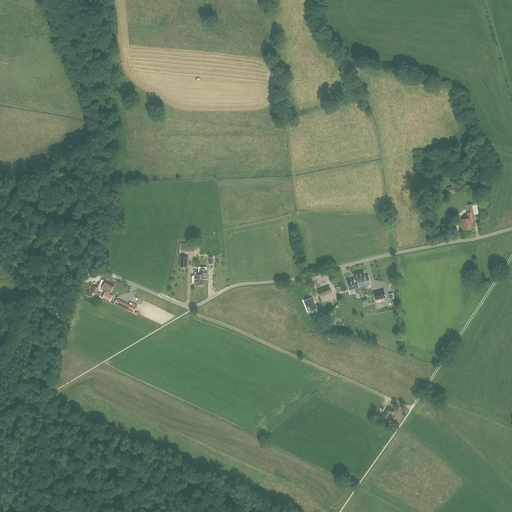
[(452,186),(445,188),(447,195),(454,193),(452,186)]
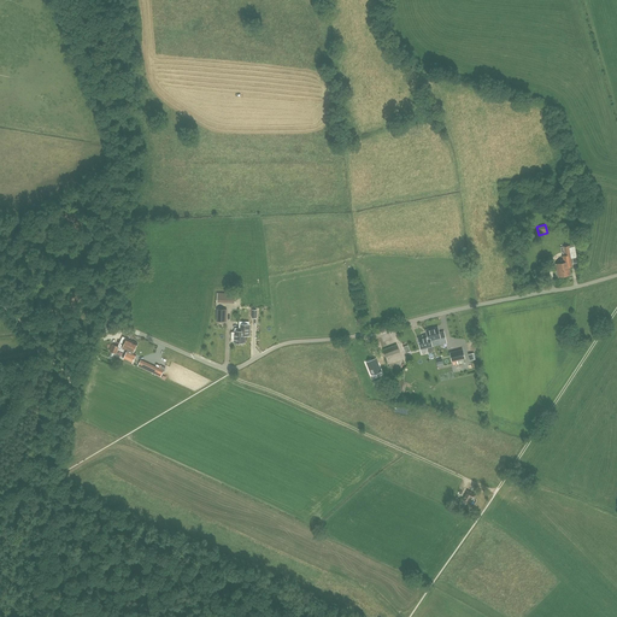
[(558,277),(571,275),(570,268),(573,266),(571,258),(576,258),(575,247),(569,248),(569,246),(564,247),(565,256),(563,257),(563,263),(556,264),(558,277)]
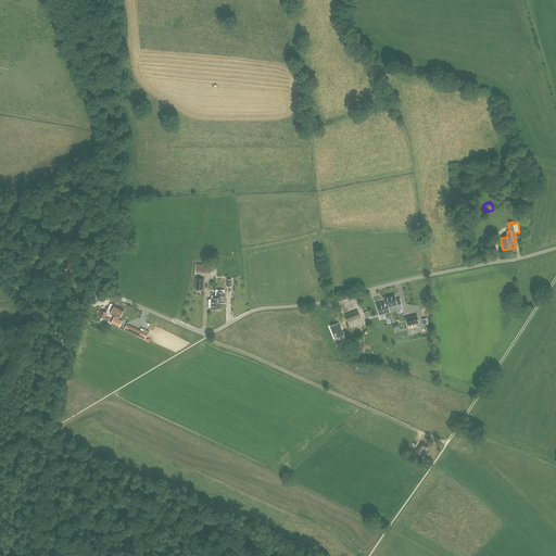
[(204,279),(196,279),(194,290),(204,290),(204,279)]
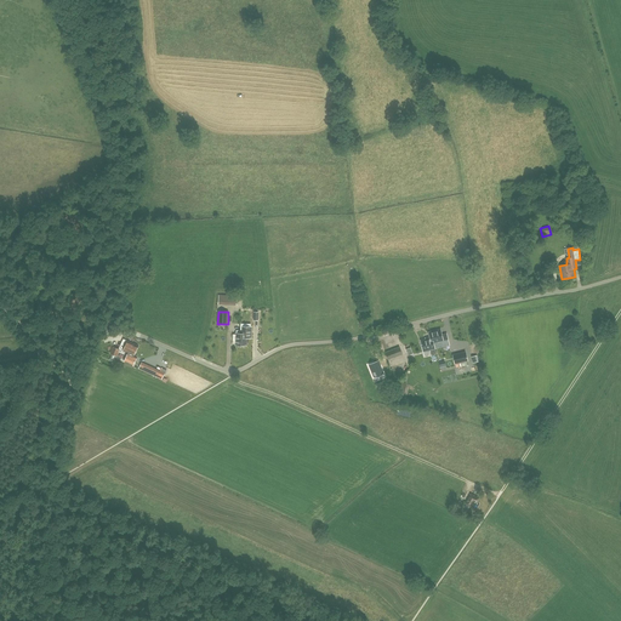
[(246,337),(251,337),(251,328),(246,326),(246,324),(240,324),(240,330),(237,330),(237,334),(235,334),(235,345),(246,345),(246,337)]
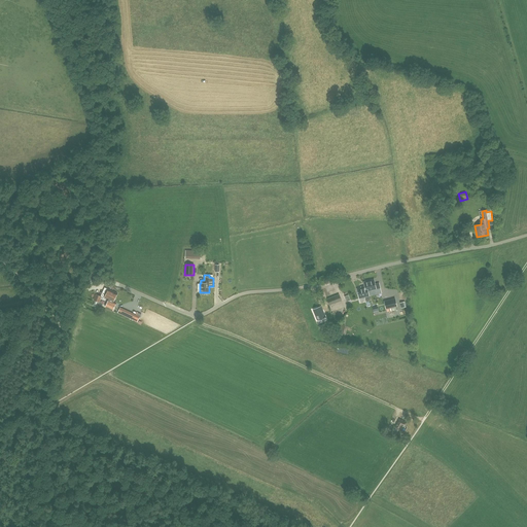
[(363,282),(364,286),(360,287),(361,287),(357,288),(359,299),(364,297),(365,301),(370,301),(369,296),(370,296),(370,295),(375,294),(375,291),(380,289),(379,284),(377,284),(377,285),(375,285),(374,280),(363,282)]
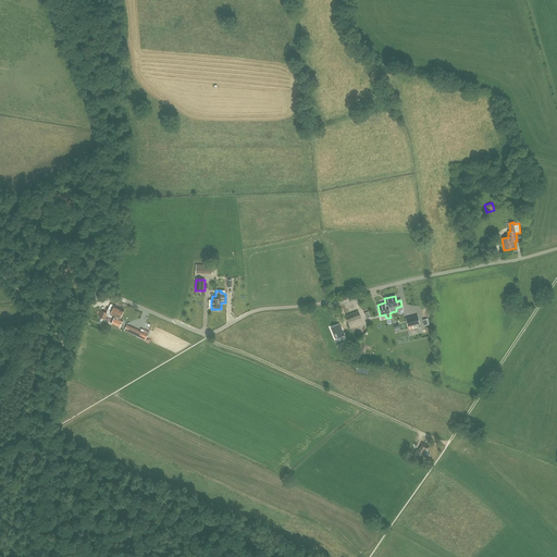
[(108,313),(107,316),(113,319),(114,319),(115,317),(119,308),(111,304),(107,312),(107,313),(108,313)]
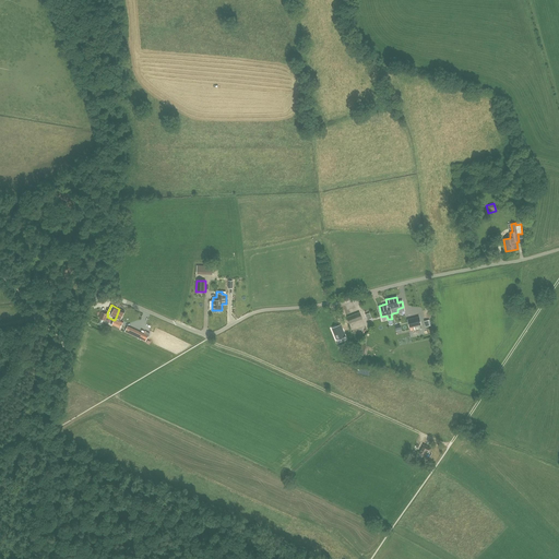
[(111,325),(117,328),(118,324),(117,324),(119,319),(121,320),(125,311),(119,309),(116,318),(115,320),(114,320),(111,325)]
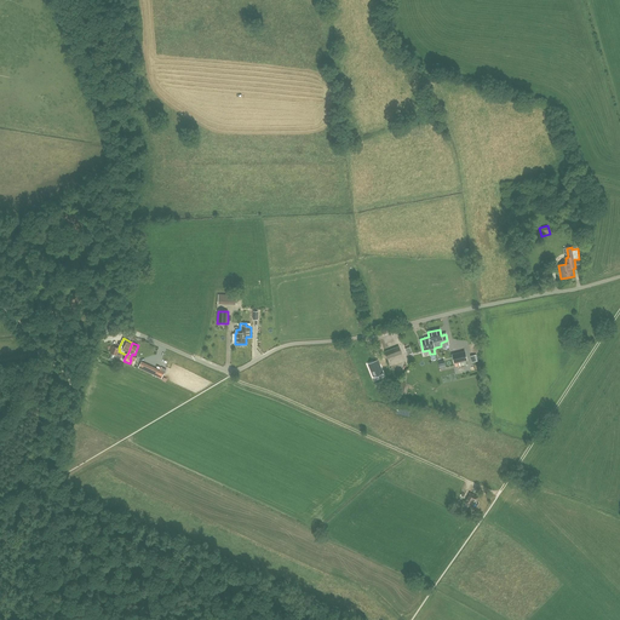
[(120,349),(119,349),(113,346),(110,352),(112,354),(115,355),(116,356),(119,351),(120,349)]
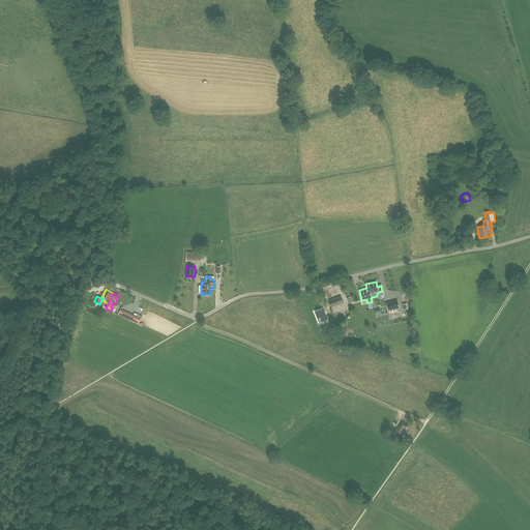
[(341,296),(329,301),(331,306),(343,302),(341,296)]
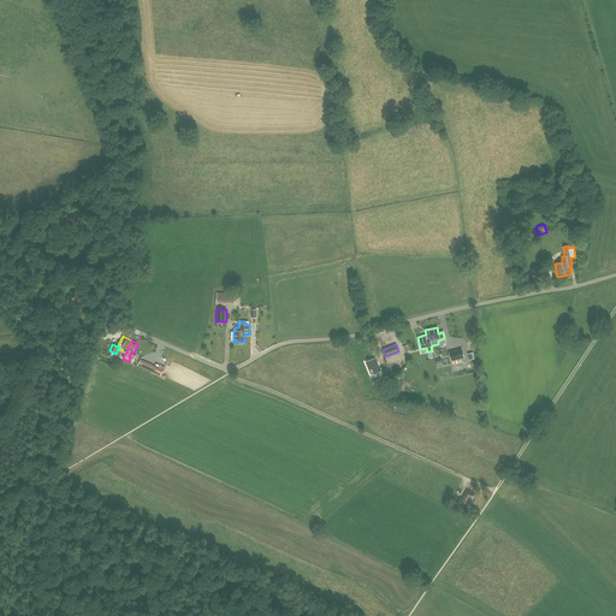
[(451,361),(463,357),(462,349),(449,353),(451,361)]
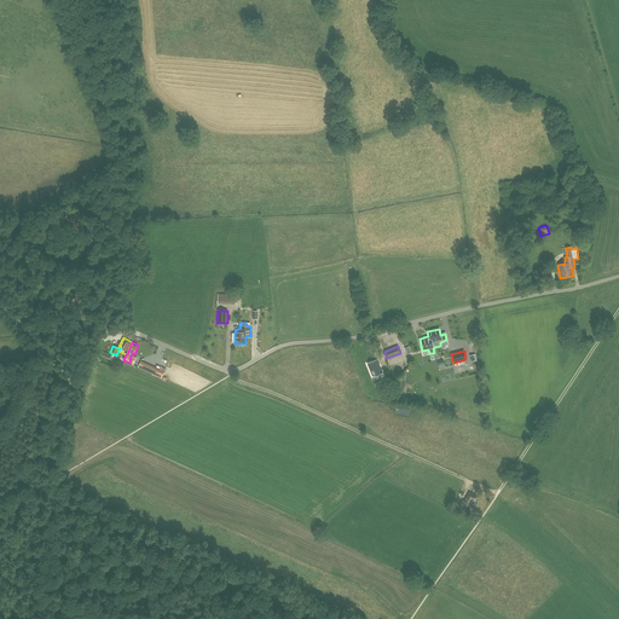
[(381,372),(376,360),(368,364),(372,376),(381,372)]
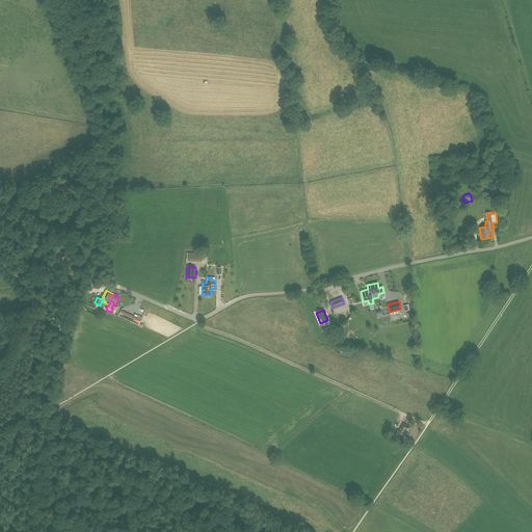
[(138,318),(127,313),(124,318),(130,321),(131,318),(140,322),(141,319),(142,317),(139,316),(138,318)]
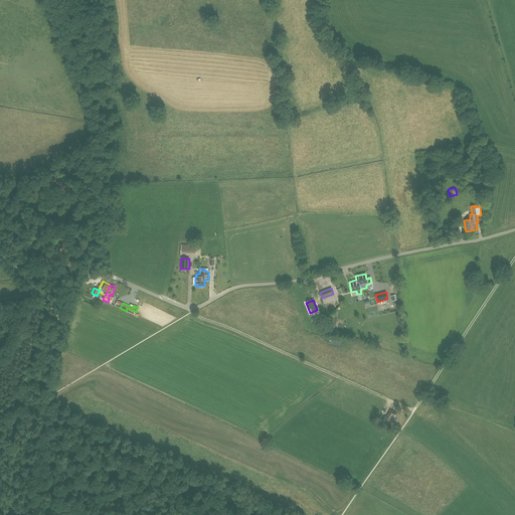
[(336,319),(328,318),(327,327),(334,329),(336,319)]
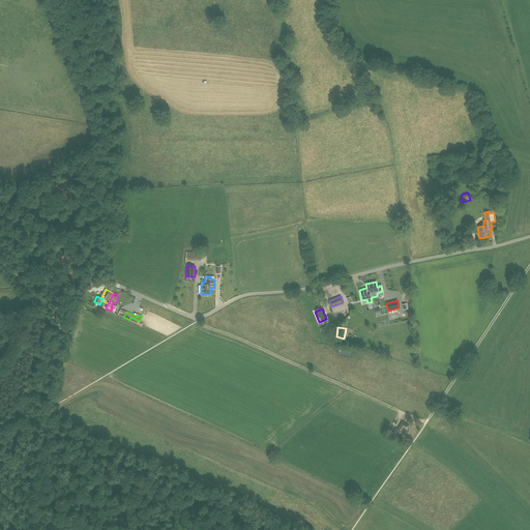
[(396,430),(402,432),(404,428),(407,429),(409,425),(402,421),(396,430)]
